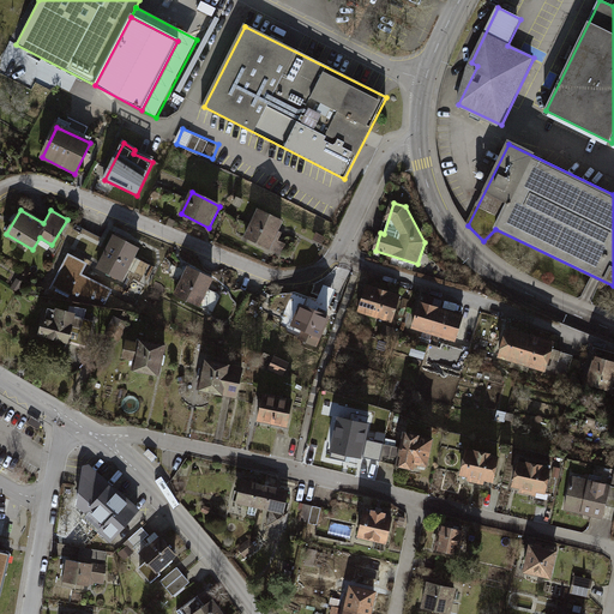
[(283,222),(259,211),(246,239),(271,250),(283,222)]
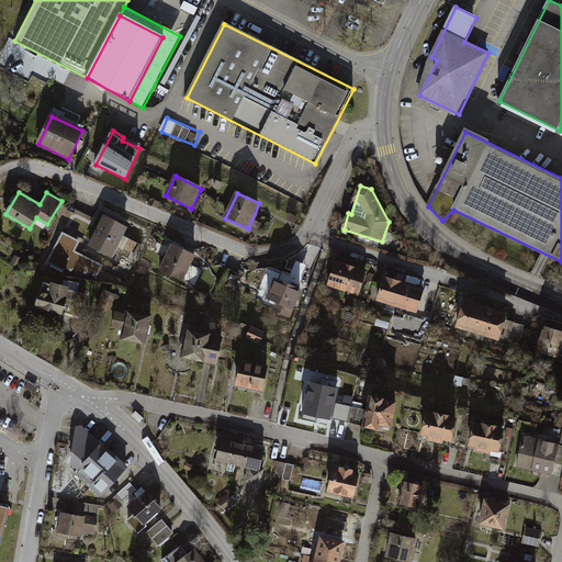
[(126,228),(103,217),(89,246),(111,258),(126,228)]
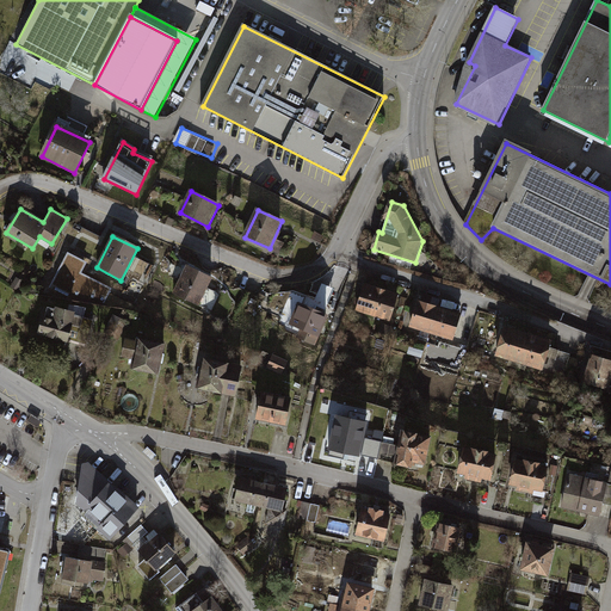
[(59,270),(50,287),(68,295),(107,302),(113,291),(81,276),(84,270),(68,261),(62,272),(59,270)]
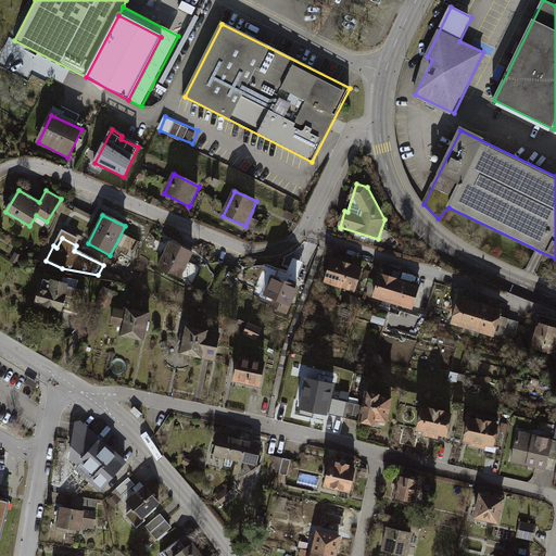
[(192,252),(171,242),(159,267),(180,277),(192,252)]
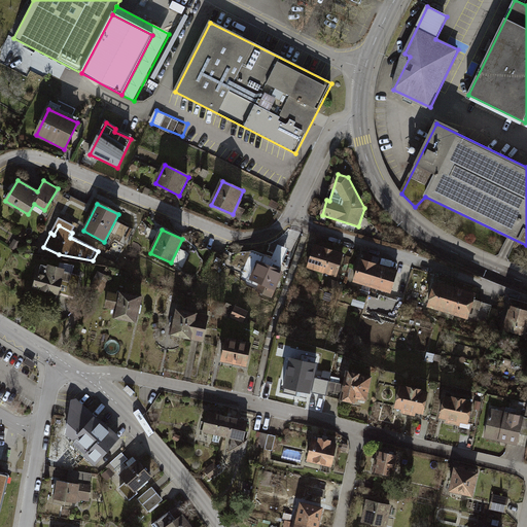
[(343,255),(314,246),(308,267),(337,276),(343,255)]
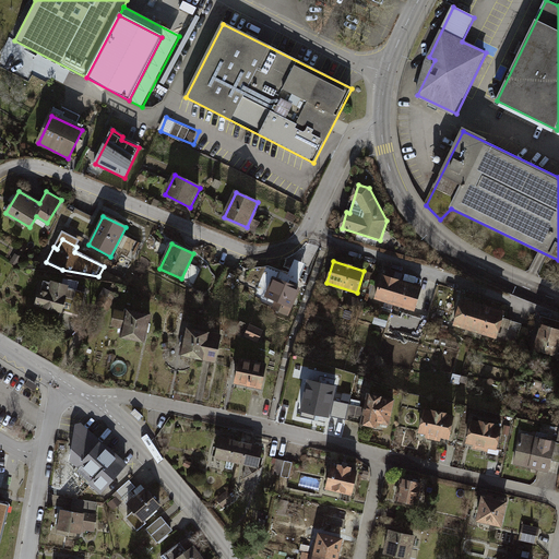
[(402,282),(383,276),(377,299),(395,305),(402,282)]
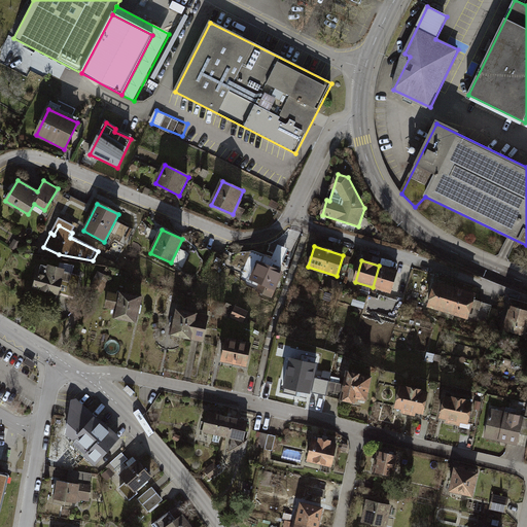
[(283,272),(259,261),(251,280),(261,284),(258,291),(272,296),(283,272)]
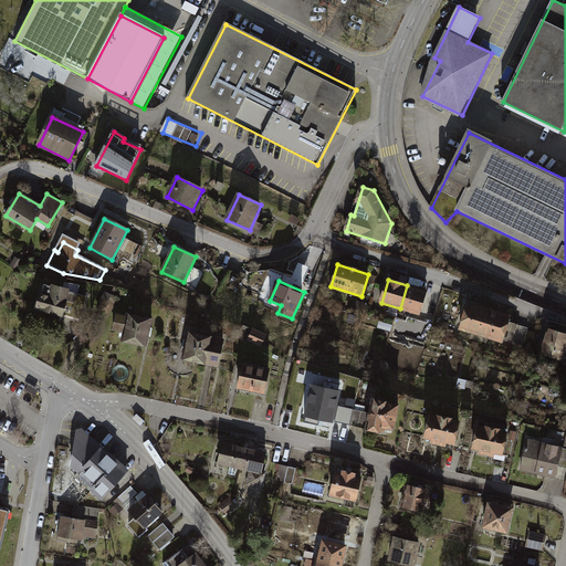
[(53,287),(45,285),(38,310),(64,317),(69,305),(75,307),(74,312),(82,315),(87,297),(70,292),(70,291),(53,285),(53,287)]
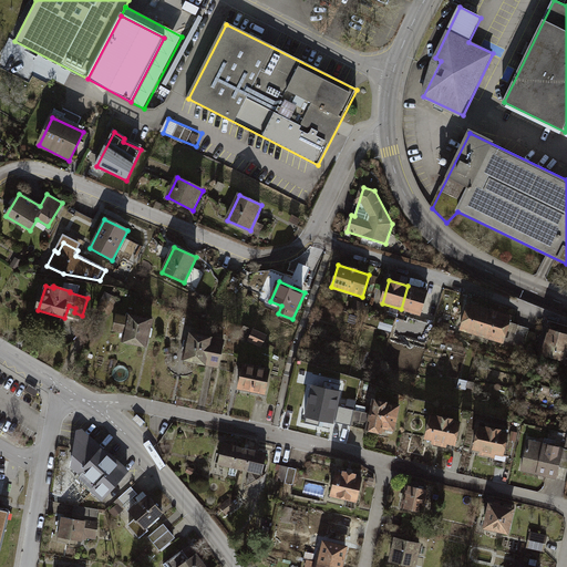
[(428,291),(408,286),(401,309),(421,316),(428,291)]
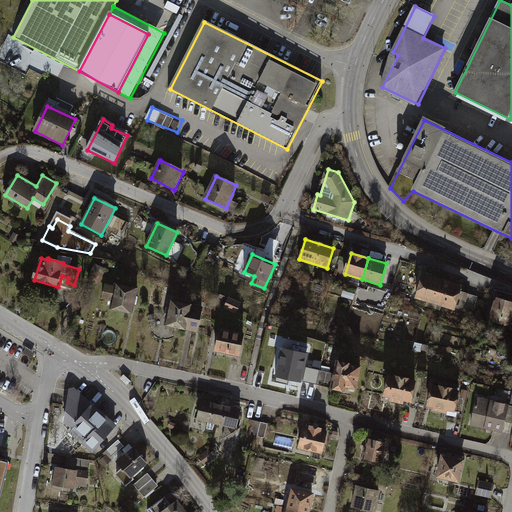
[(444,281),(424,275),(417,299),(436,305),(444,281)]
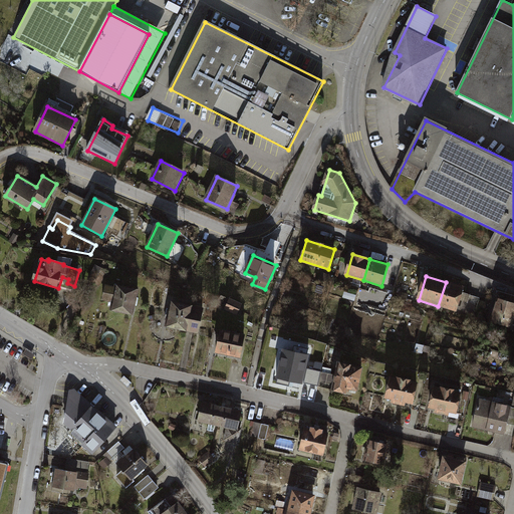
[(465,288),(446,282),(438,306),(458,312),(465,288)]
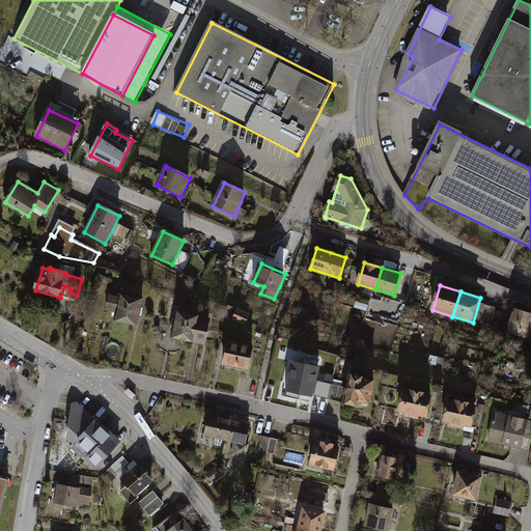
[(142,301),(110,295),(107,310),(118,312),(116,323),(137,327),(142,301)]
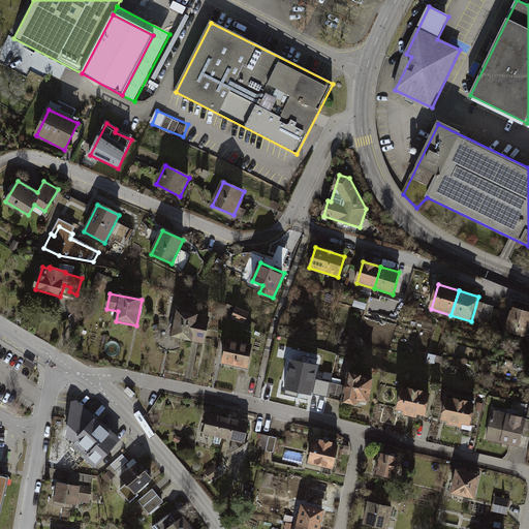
[(493,310),(479,306),(474,322),(489,327),(493,310)]
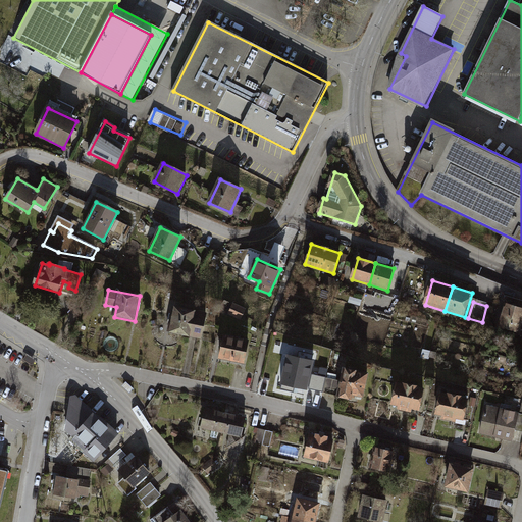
[(246,309),(233,304),(229,314),(242,319),(246,309)]
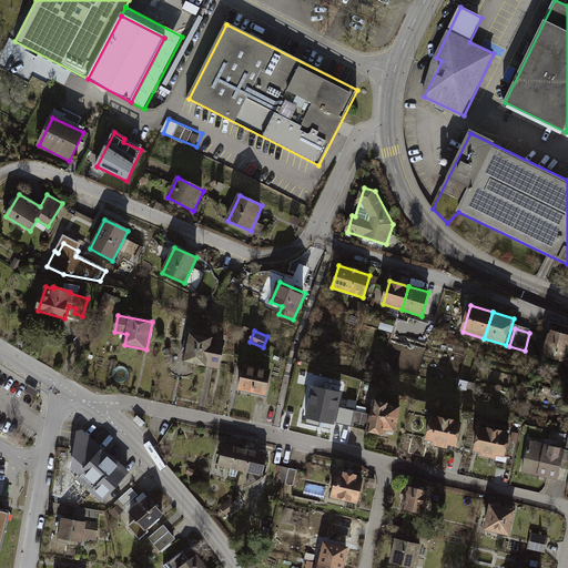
[(566,363),(567,356),(567,335),(551,331),(544,355),(566,363)]
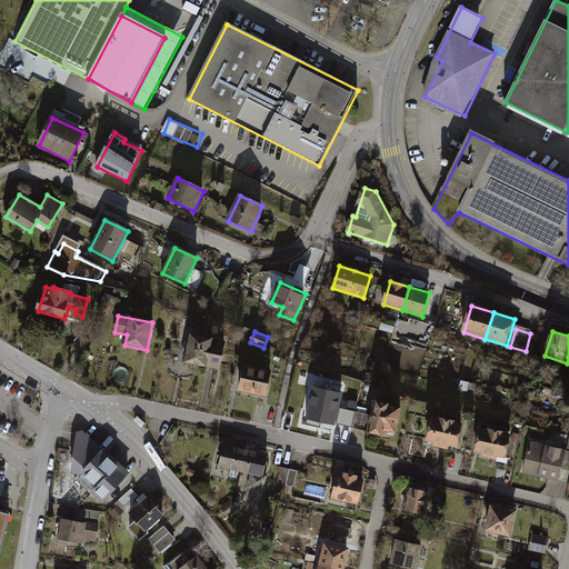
[(226,343),(191,336),(186,363),(220,370),(226,343)]
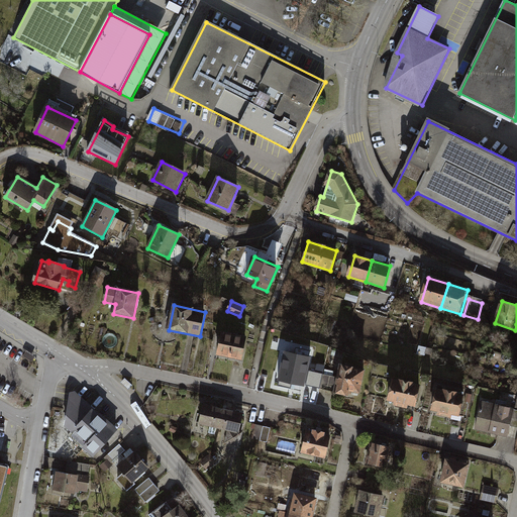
[(246,338),(223,333),(218,356),(241,362),(246,338)]
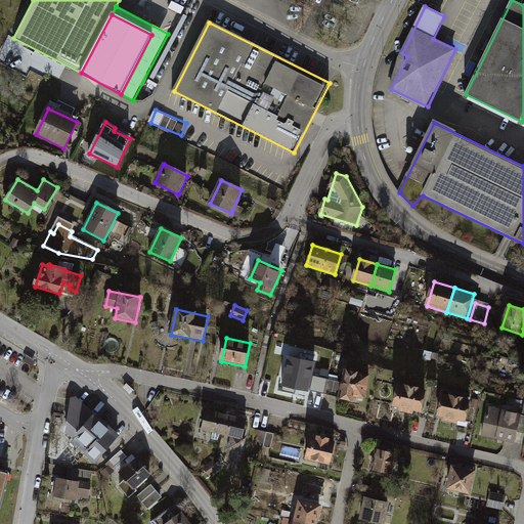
[(299,359),(290,357),(284,387),(308,392),(314,363),(312,363),(313,356),(300,353),(299,359)]
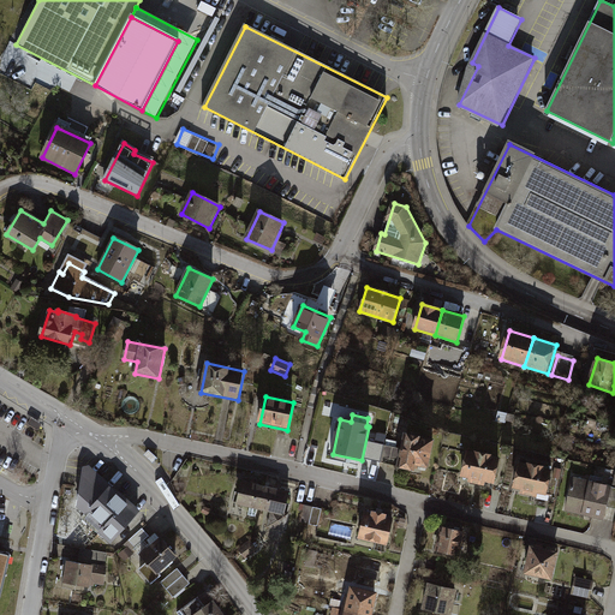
[(42,427),(31,419),(28,425),(39,431),(42,427)]
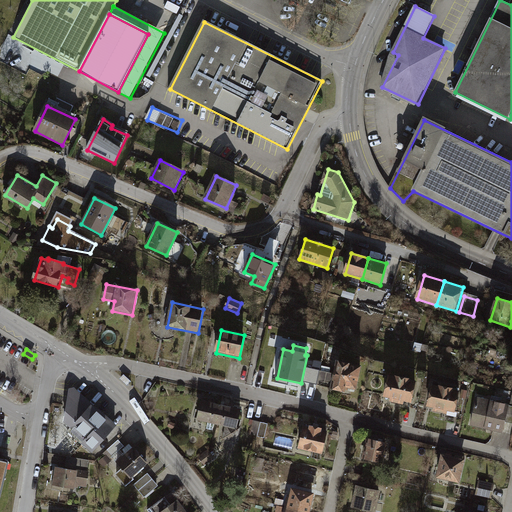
[(356,390),(361,366),(338,361),(335,374),(321,371),(317,386),(345,391),(346,388),(356,390)]
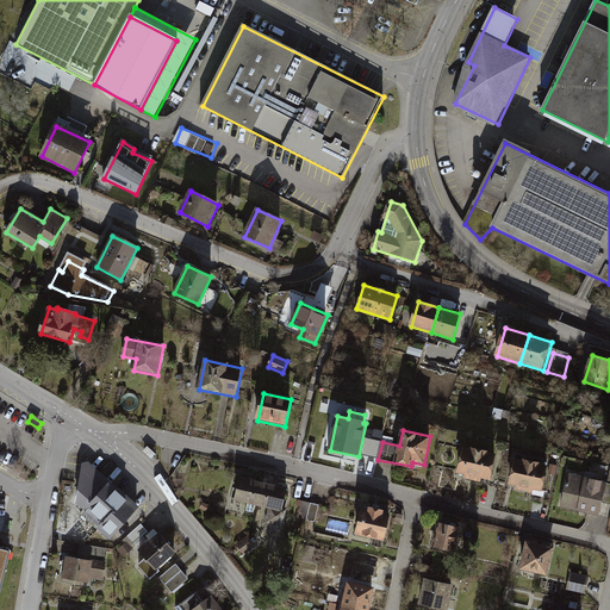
[(157,453),(148,444),(143,449),(153,458),(157,453)]
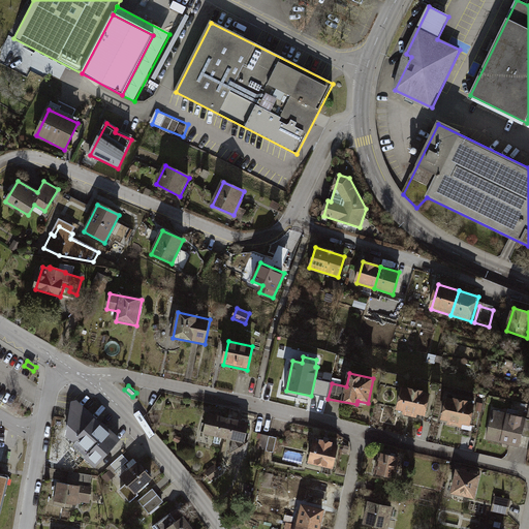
[(430,395),(403,389),(398,410),(404,412),(404,415),(417,418),(418,415),(426,416),(430,395)]
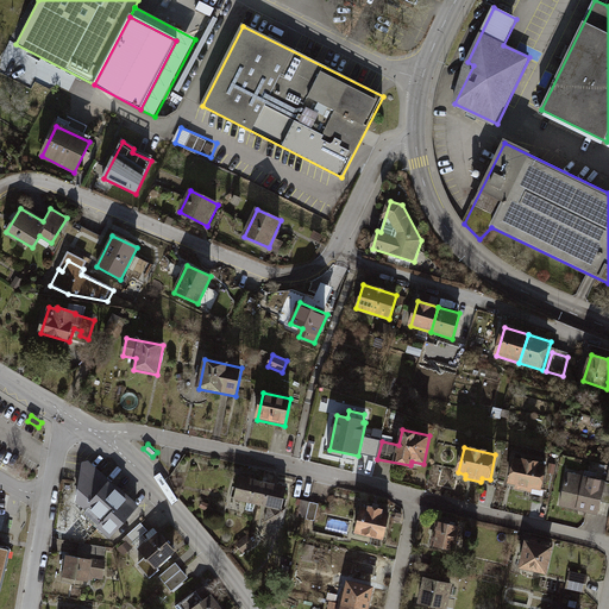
[(546,465),(515,458),(509,483),(518,485),(516,489),(533,493),(533,489),(541,490),(546,465)]
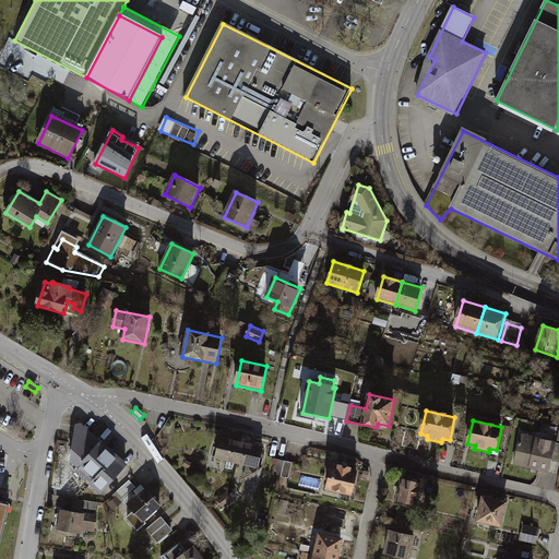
[(104,444),(81,423),(76,425),(71,458),(79,465),(73,470),(100,494),(127,464),(104,444)]
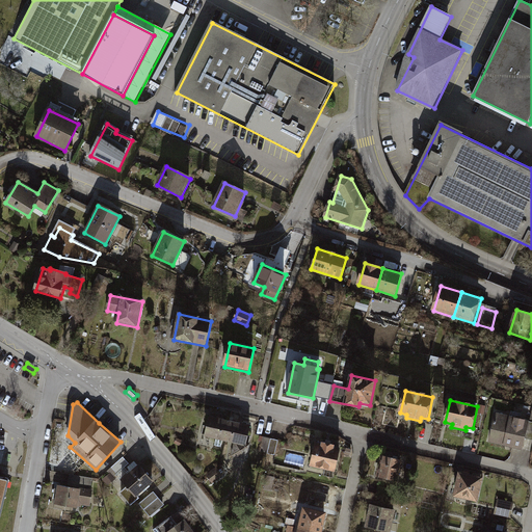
[(531,422),(496,414),(490,440),(524,448),(526,439),(531,440),(531,422)]
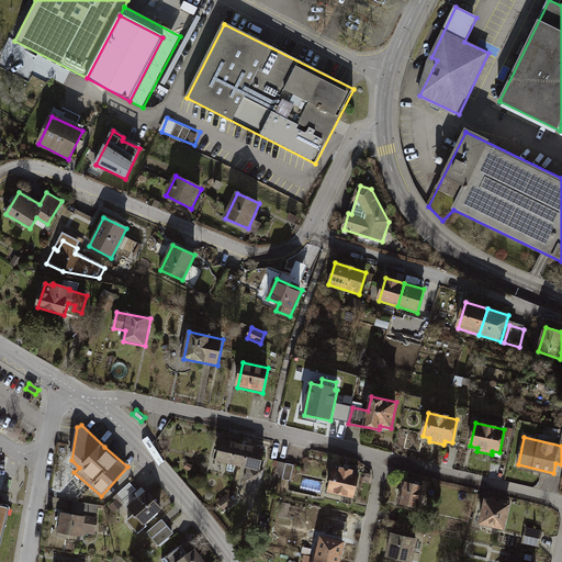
[(238,465),(243,445),(222,440),(217,460),(238,465)]
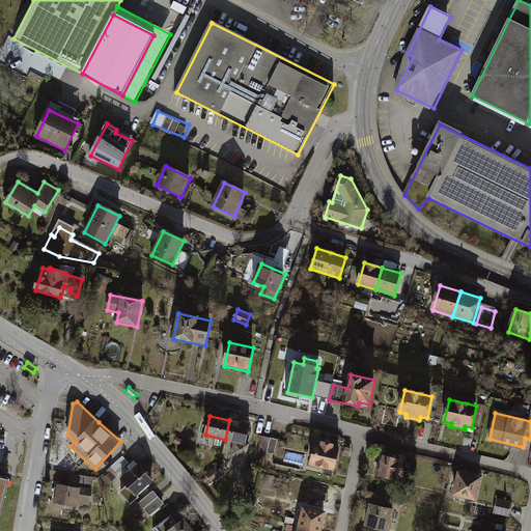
[(249,425),(229,420),(225,440),(235,442),(232,453),(247,456),(249,446),(244,444),(249,425)]
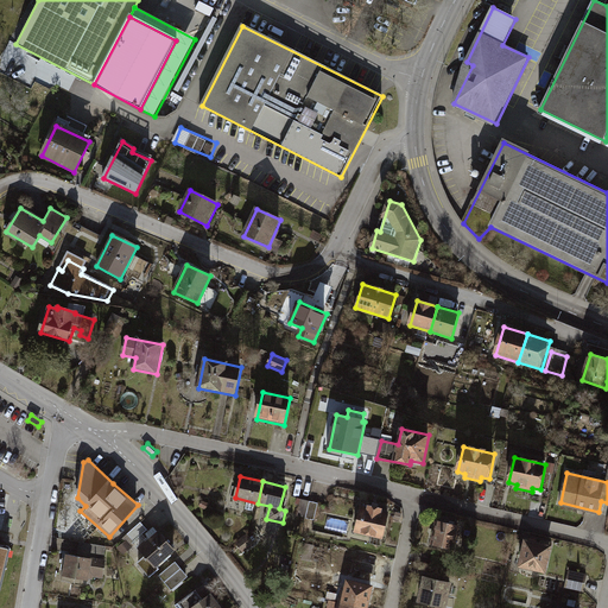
[(318,517),(320,501),(304,500),(303,515),(318,517)]
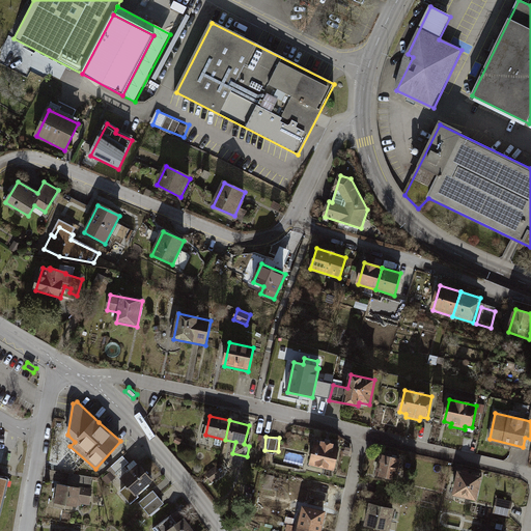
[(315,442),(310,464),(334,470),(340,448),(315,442)]
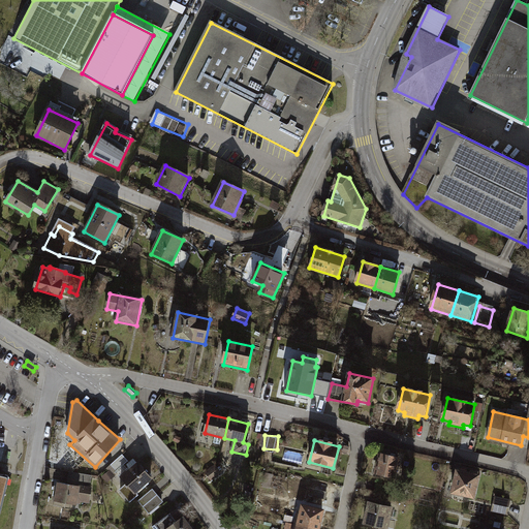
[(402,456),(380,453),(376,474),(398,478),(402,456)]
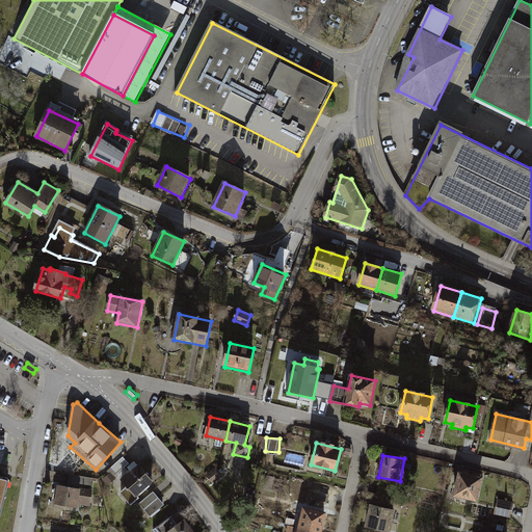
[(117,473),(129,462),(123,456),(112,467),(117,473)]
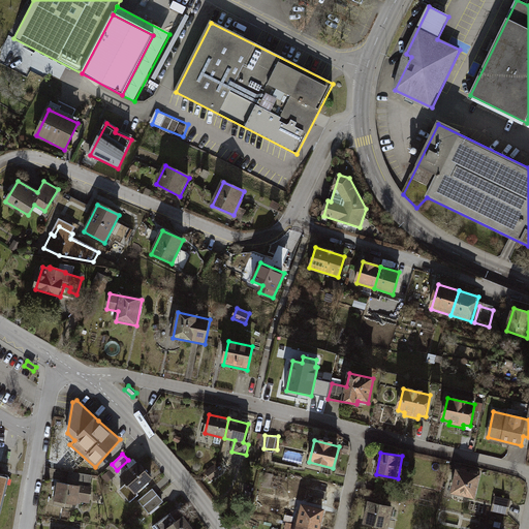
[(129,466),(120,474),(126,481),(119,488),(130,500),(137,494),(134,490),(151,476),(137,460),(136,460),(133,457),(126,463),(129,466)]
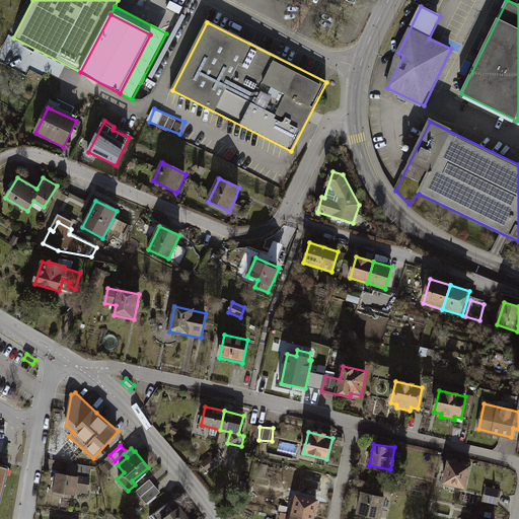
[(472,465),(449,460),(444,484),(467,489),(472,465)]
